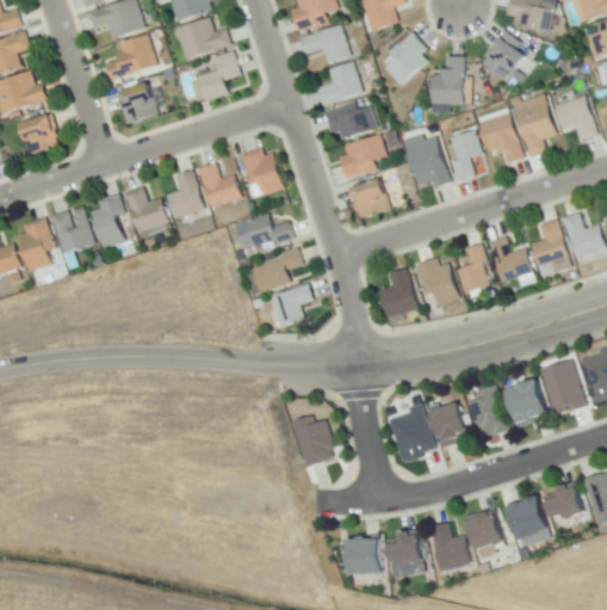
[(86,12),(125,0),(134,0),(143,30),(111,39),(106,26),(92,31),(86,12)]
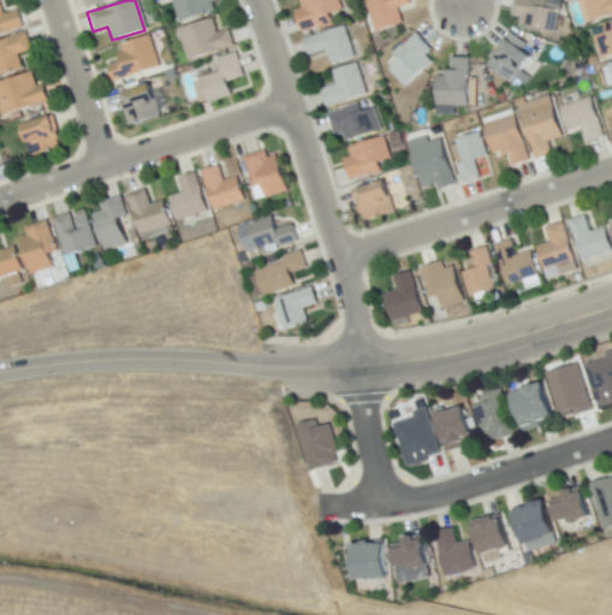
[(219,0),(209,3),(213,12),(178,23),(170,0),(219,0)]
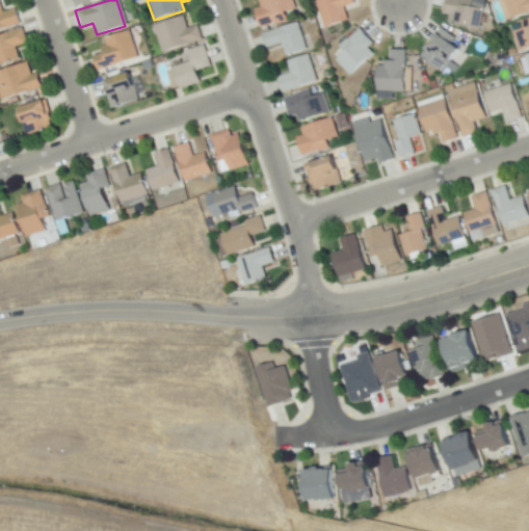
[(259,28),(253,9),(260,6),(257,0),(291,0),(294,8),(282,12),(285,20),(259,28)]
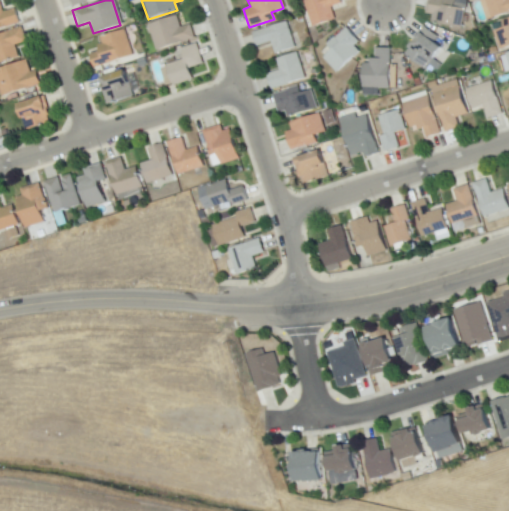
[(311,28),(302,0),(338,0),(340,3),(330,7),(333,20),(311,28)]
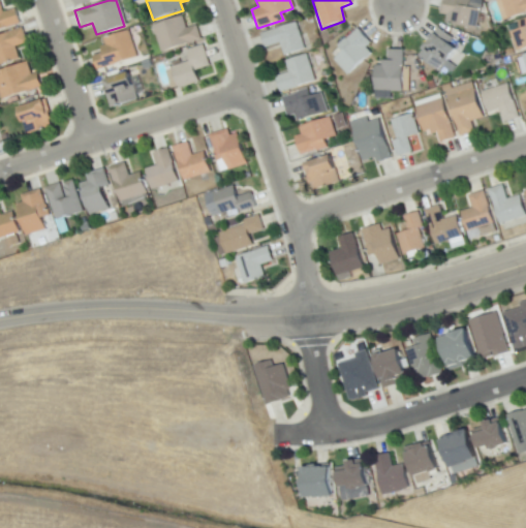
[(438,13),(440,0),(470,0),(470,5),(481,7),(477,31),(443,22),(444,16),(438,13)]
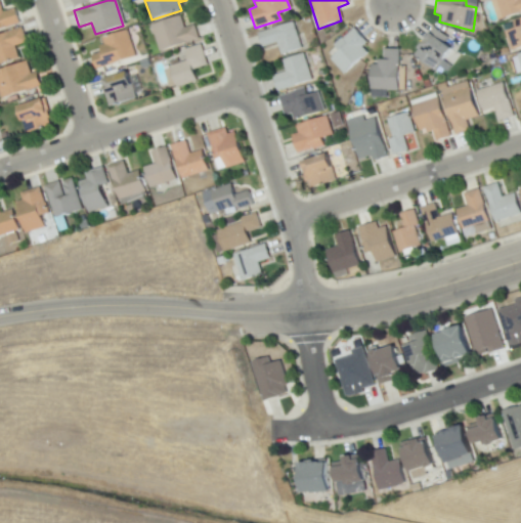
[(520,0),(520,11),(495,20),(488,0),(520,0)]
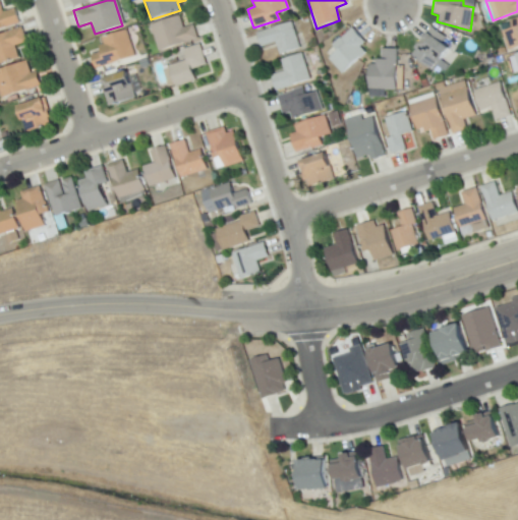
[(18,23),(0,29),(0,9),(1,12),(13,8),(18,23)]
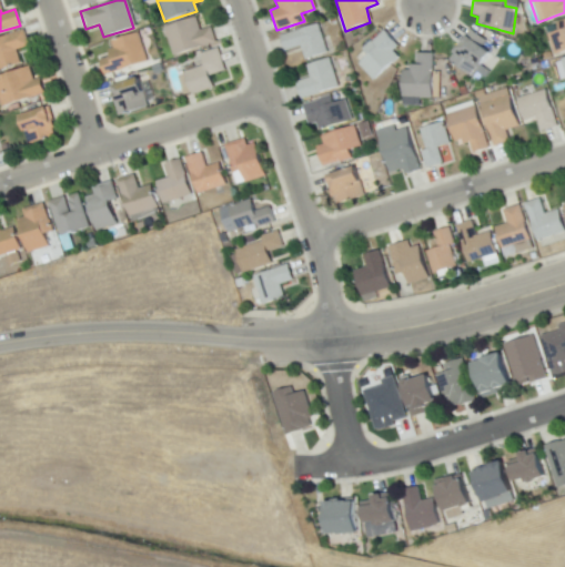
[(161,27),(195,16),(199,29),(210,26),(215,41),(171,57),(161,27)]
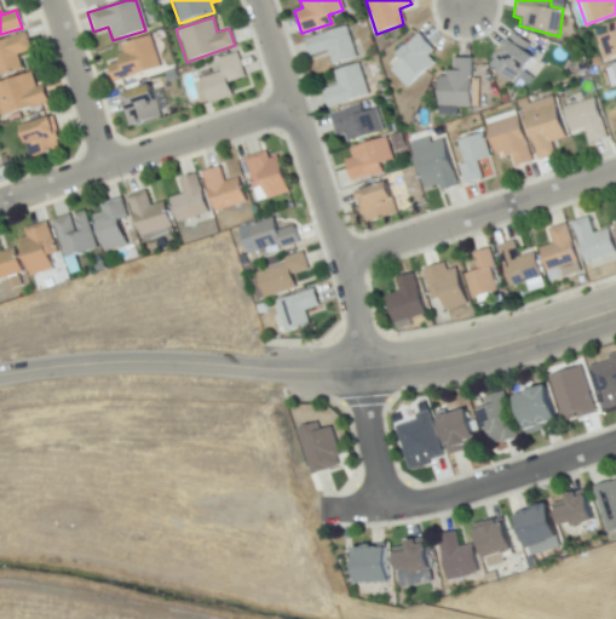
[(596,38),(608,33),(605,26),(615,21),(615,56),(603,61),(596,38)]
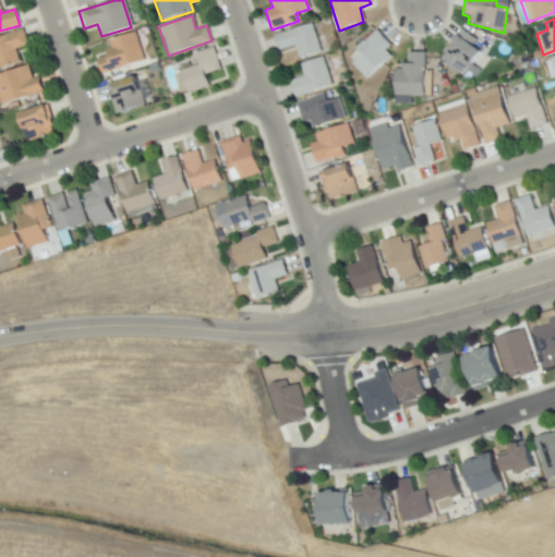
[(273,35),(312,23),(320,52),(298,58),(293,47),(278,51),(273,35)]
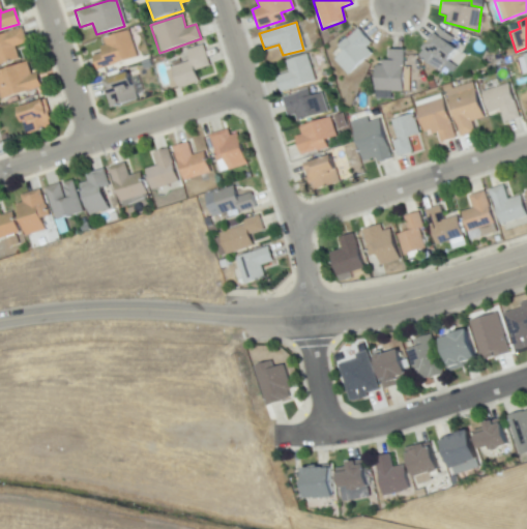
[(440,74),(417,56),(438,26),(455,37),(448,45),(457,51),(440,74)]
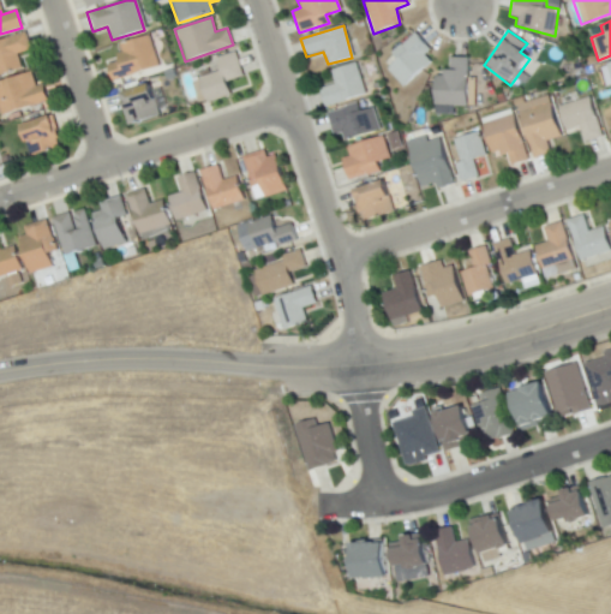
[(0,40),(23,33),(29,49),(15,54),(19,69),(0,75),(0,40)]
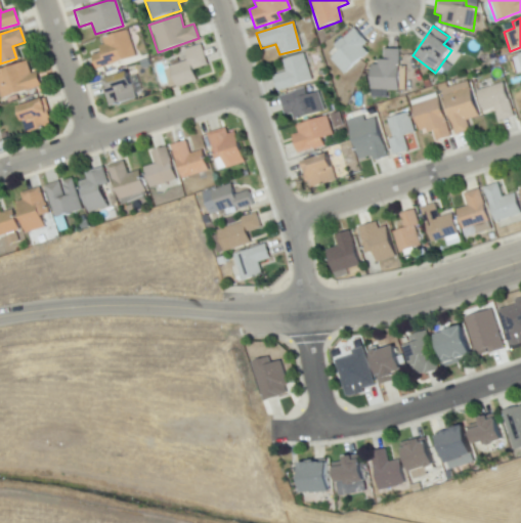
[(343,74),(330,57),(337,51),(332,44),(354,28),(365,42),(361,47),(366,54),(343,74)]
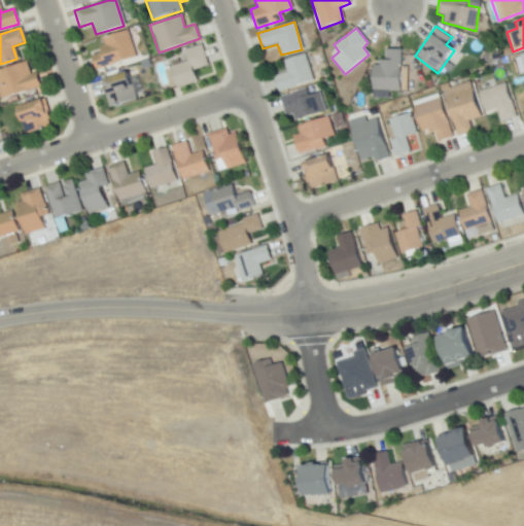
[(90,55),(100,51),(99,45),(104,43),(101,37),(126,29),(135,57),(96,71),(90,55)]
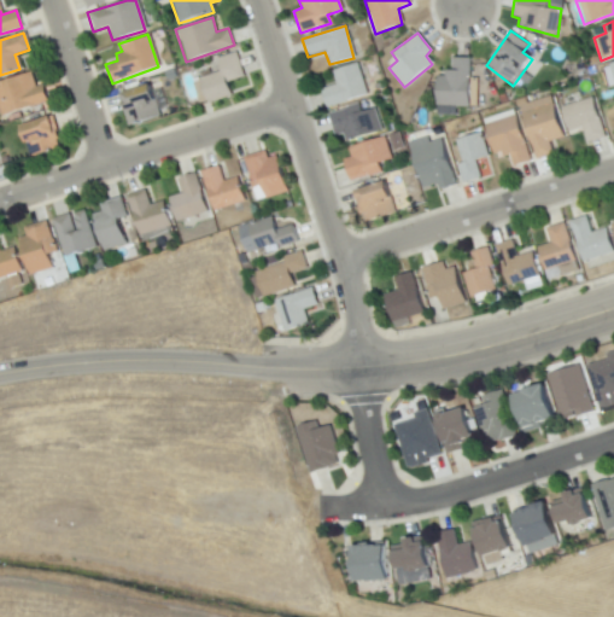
[(198,77),(220,70),(216,58),(235,51),(244,76),(227,82),(232,95),(205,103),(198,77)]
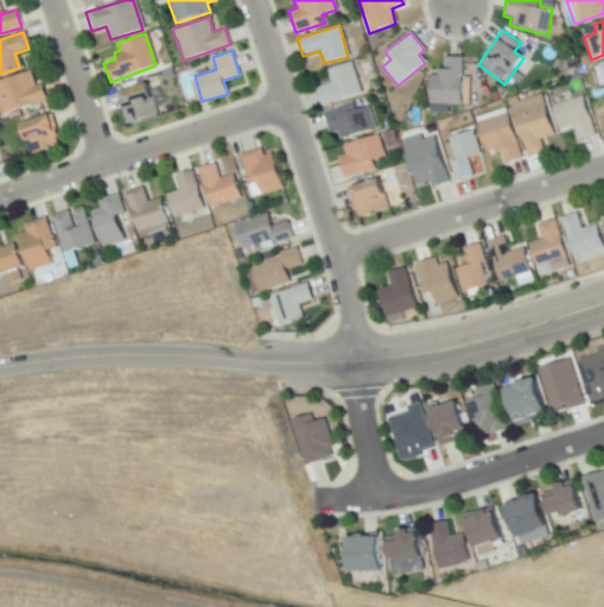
[(428,101),(430,74),(436,74),(436,69),(443,69),(443,56),(462,57),(461,105),(427,105),(428,101)]
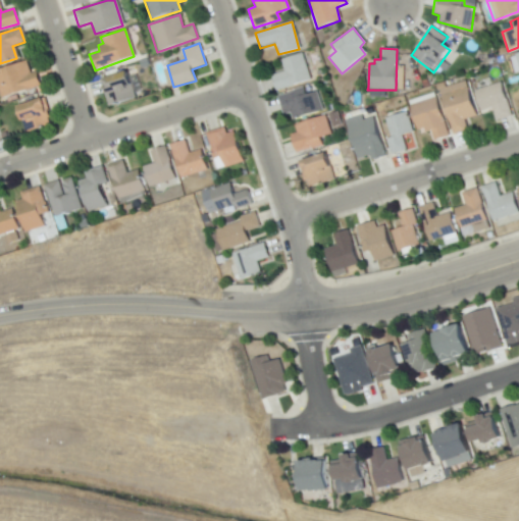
[(518,49),(506,54),(511,72),(516,70),(518,80),(518,79),(518,49)]
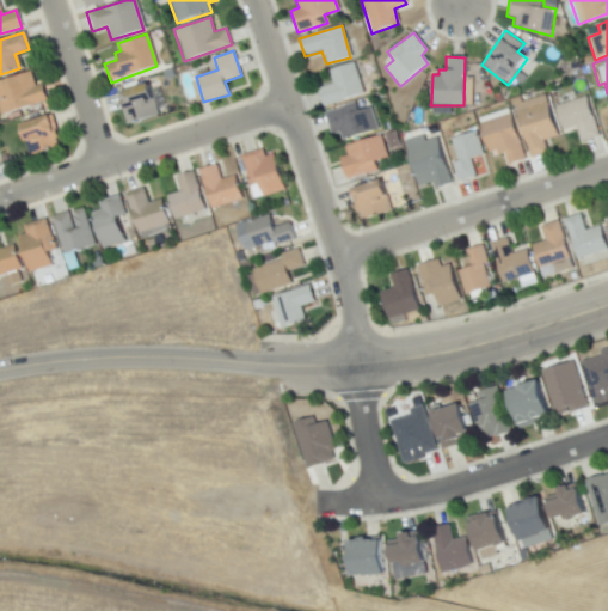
[(323,108),(317,87),(332,83),(327,69),(352,62),(362,95),(323,108)]
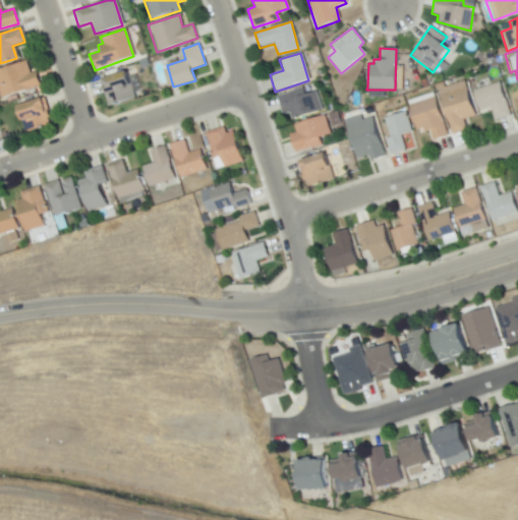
[(39,85),(0,99),(0,69),(23,62),(27,72),(34,70),(39,85)]
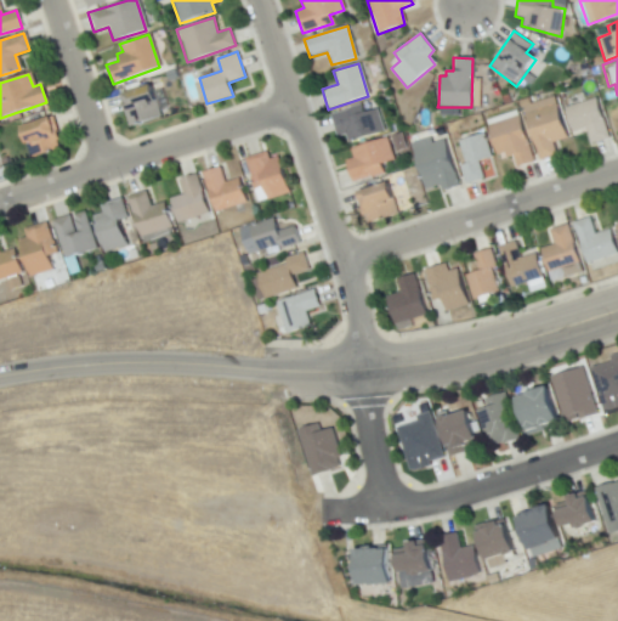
[(129,130),(117,95),(151,84),(162,117),(129,130)]
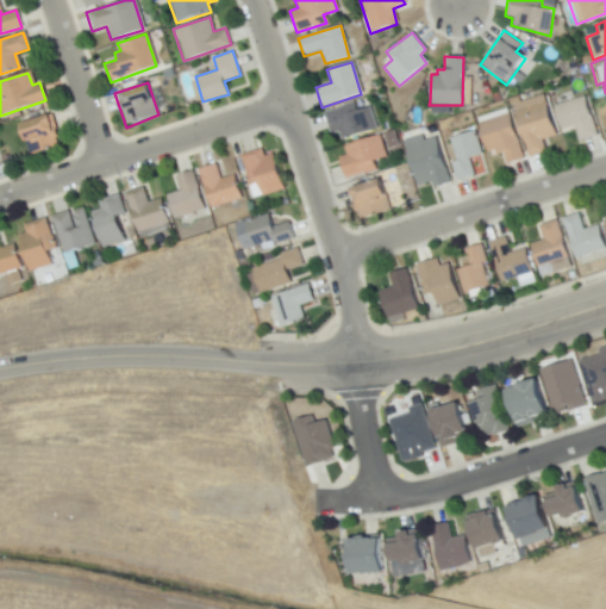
[(560,131),(551,106),(583,97),(597,136),(579,142),(574,126),(560,131)]
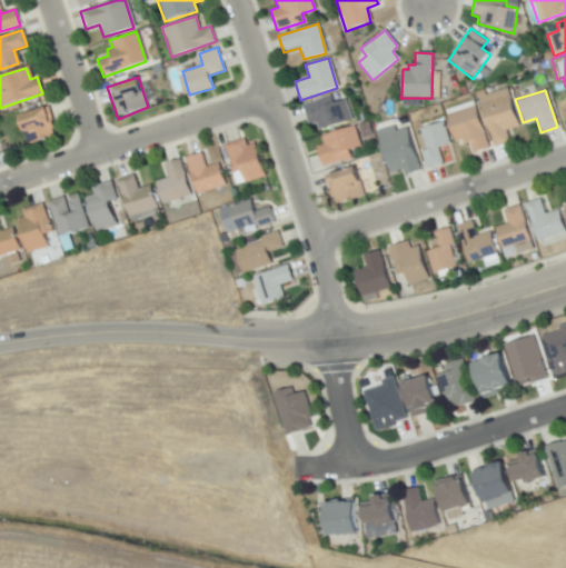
[(300,105),(329,95),(333,102),(344,100),(350,121),(319,131),(316,122),(307,126),(300,105)]
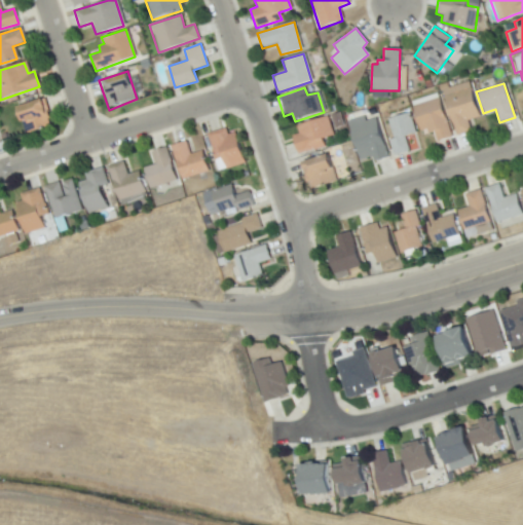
[(443,96),(470,87),(480,118),(467,121),(471,130),(456,136),(443,96)]
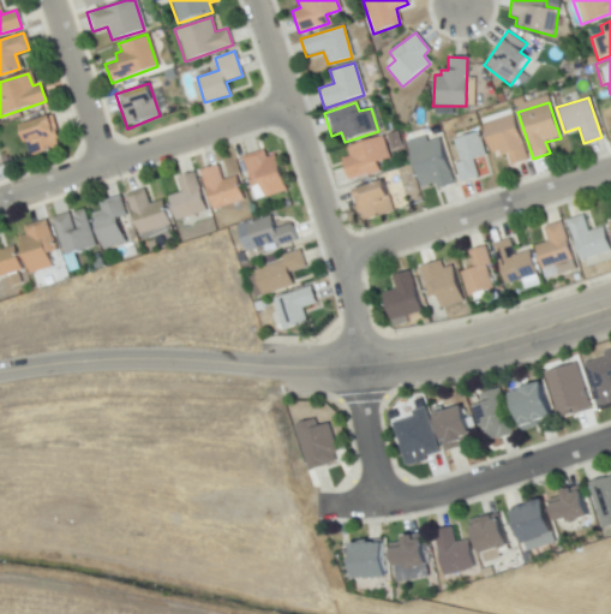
[(490,155),(480,124),(513,113),(528,161),(510,167),(507,156),(498,158),(497,153),(490,155)]
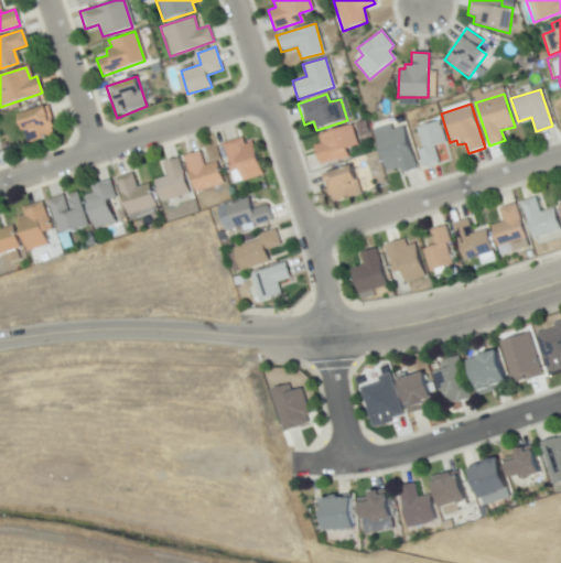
[(17,116),(44,107),(47,119),(50,119),(53,129),(50,129),(52,136),(25,144),(17,116)]
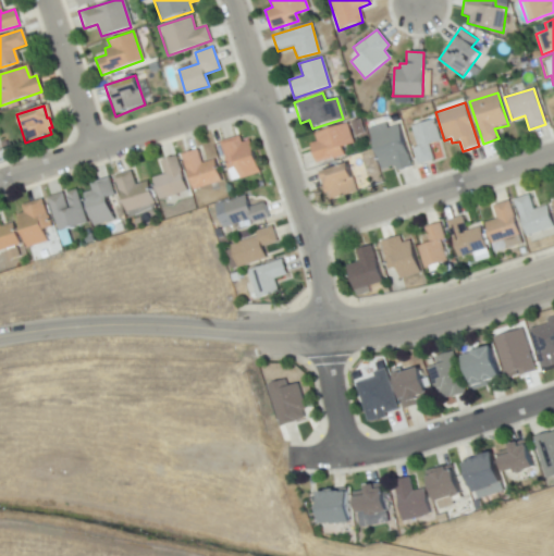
[(418,165),(411,148),(417,146),(409,126),(433,120),(440,140),(429,146),(432,161),(418,165)]
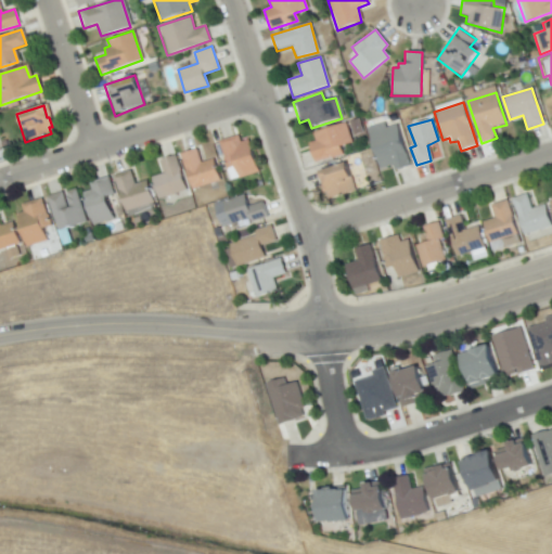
[(313,164),(306,143),(315,140),(311,133),(344,123),(351,144),(339,147),(342,155),(313,164)]
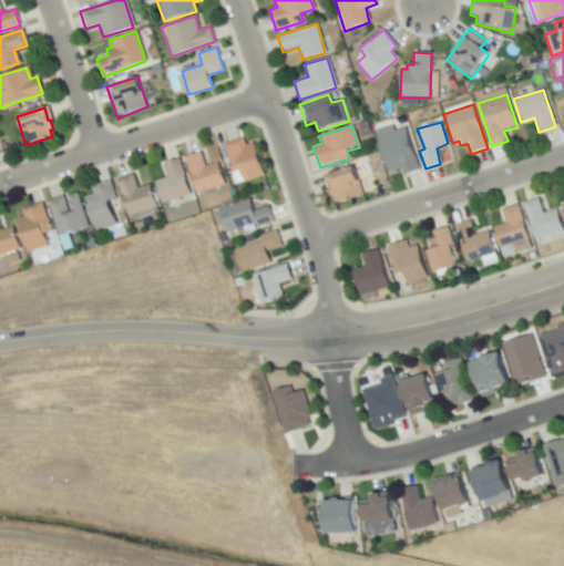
[(389,174),(376,136),(404,127),(419,171),(401,175),(400,171),(389,174)]
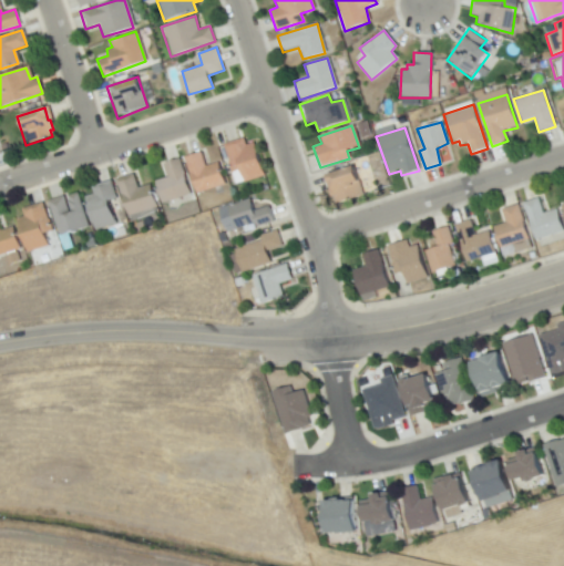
[(223,145),(243,137),(245,145),(254,143),(264,175),(244,182),(238,171),(232,173),(223,145)]
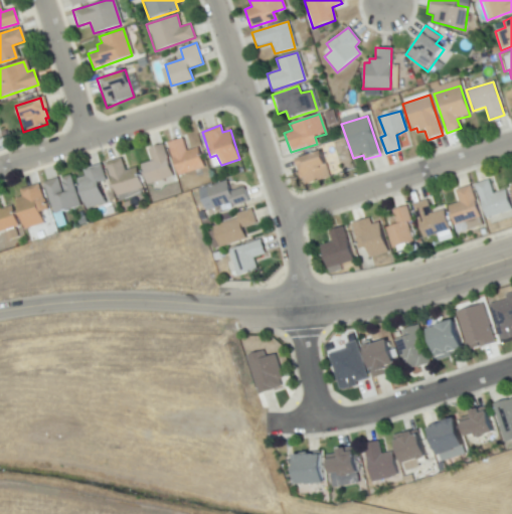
[(177,176),(167,143),(181,138),(185,151),(196,147),(203,168),(177,176)]
